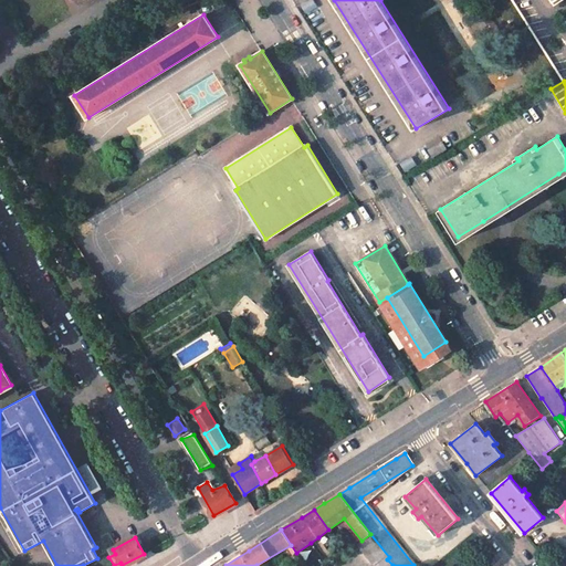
[(369,537),(357,546),(373,565),(392,565),(387,559),(369,537)]
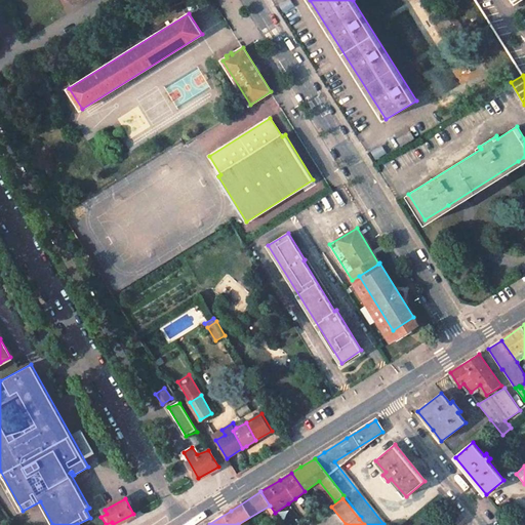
[(114,524),(133,514),(113,524),(114,524)]
